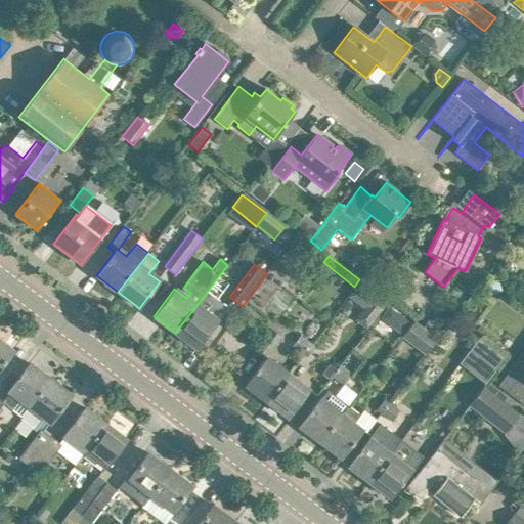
[(368,268),(359,279),(370,288),(379,277),(368,268)]
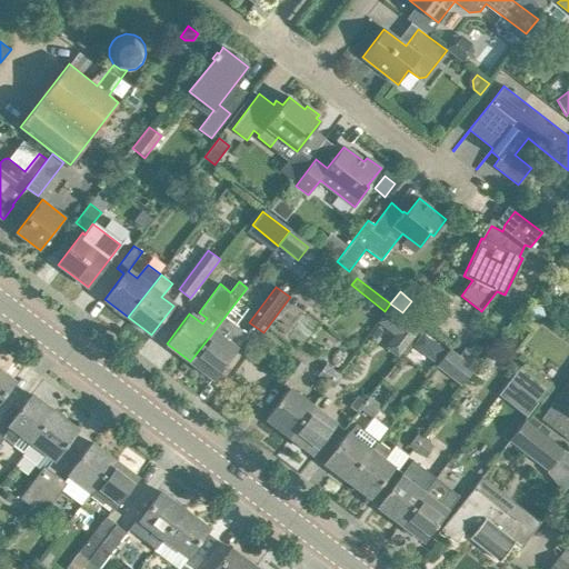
[(542,306),(525,311),(529,325),(546,319),(542,306)]
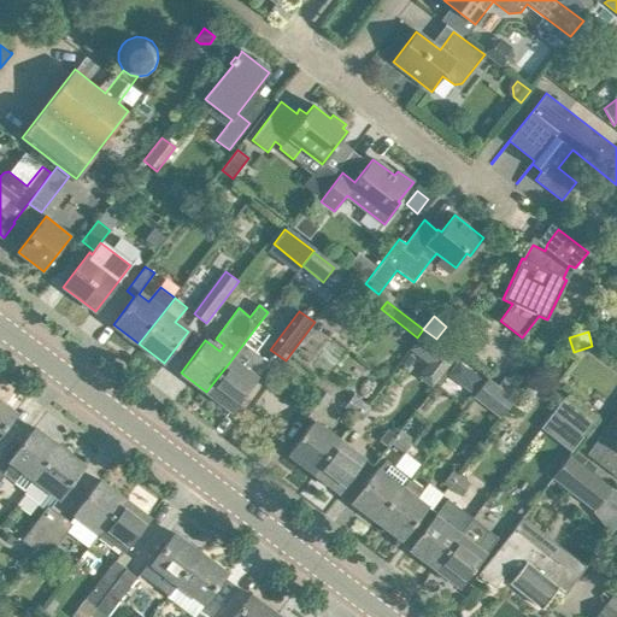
[(424,335),(412,350),(441,372),(453,357),(424,335)]
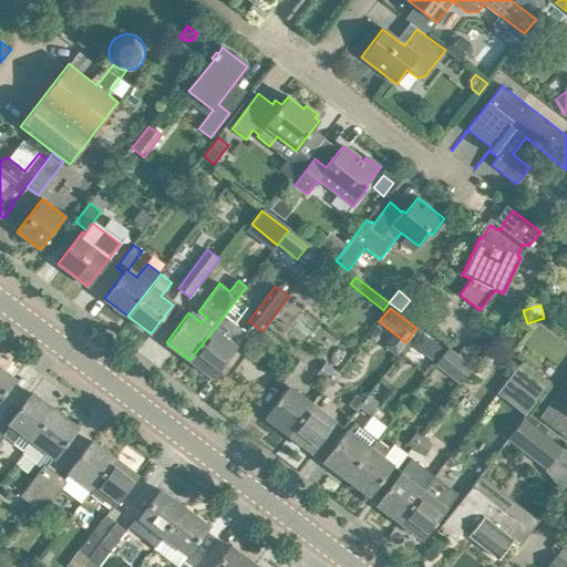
[(214,378),(236,349),(247,333),(224,316),(210,333),(189,360),(214,378)]
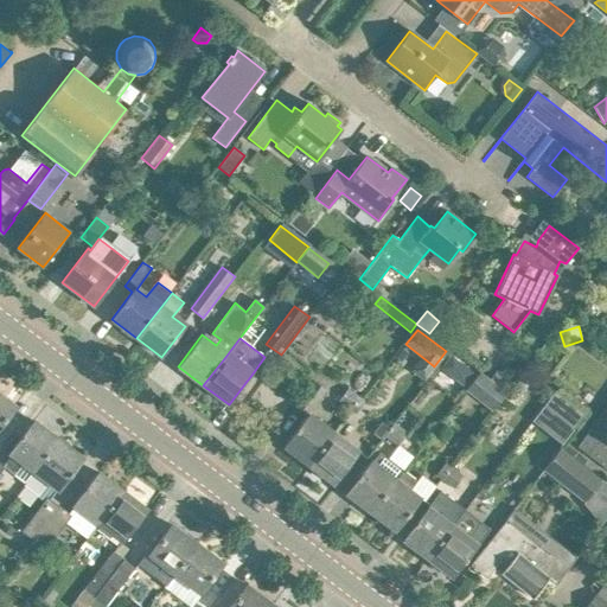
[(480,372),(466,391),(493,411),(508,393),(480,372)]
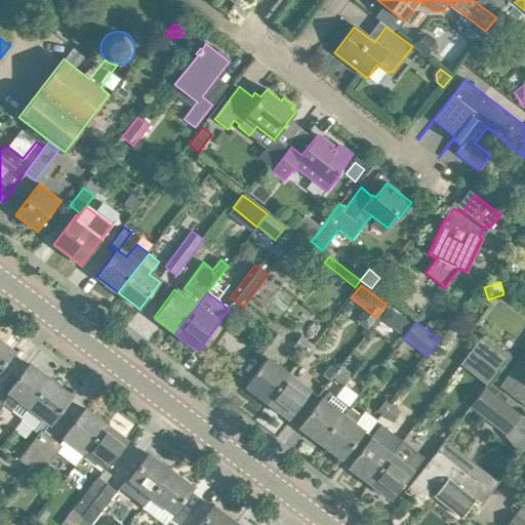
[(449,328),(442,337),(449,344),(456,333),(449,328)]
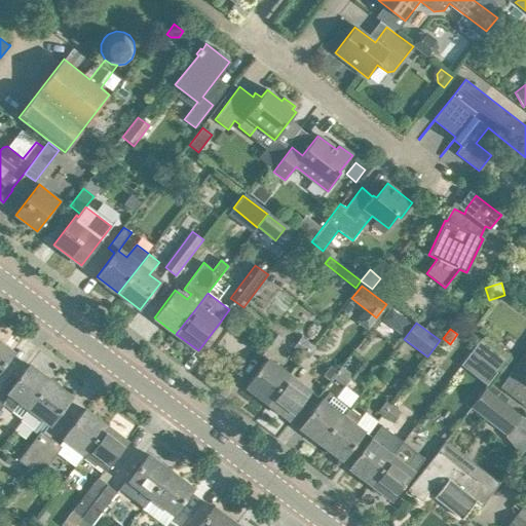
[(266,359),(282,338),(272,330),(256,351),(266,359)]
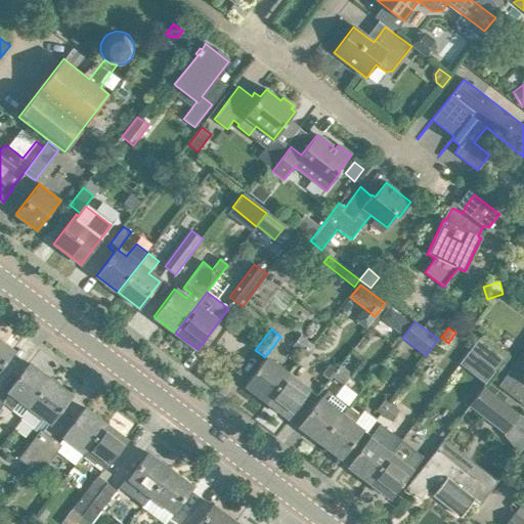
[(303,354),(311,343),(301,335),(293,346),(303,354)]
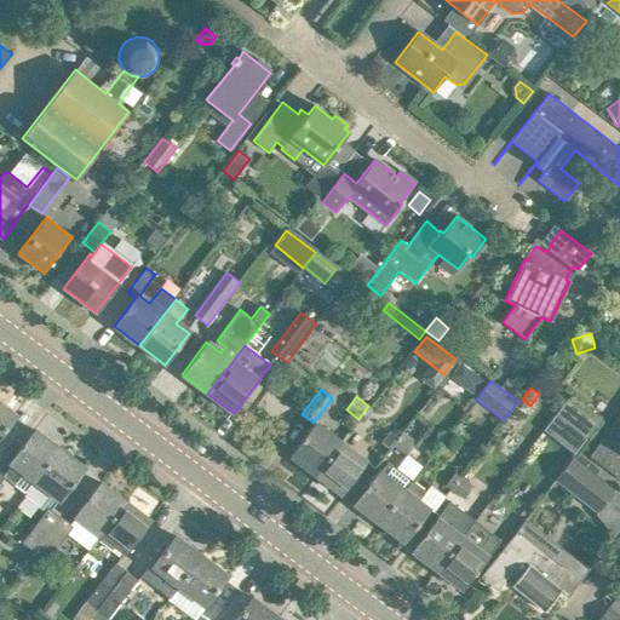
[(568,399),(556,414),(585,438),(597,423),(568,399)]
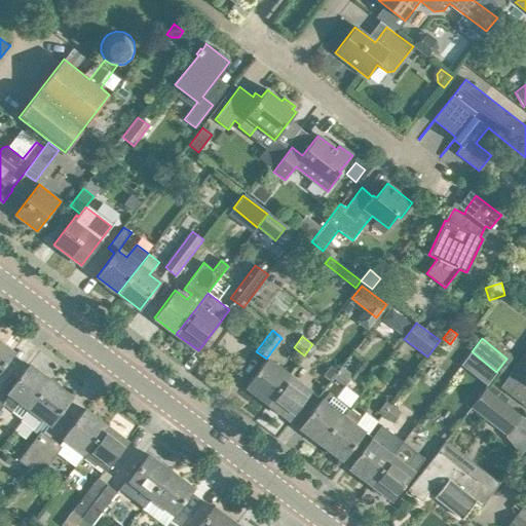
[(0,369),(13,351),(0,341),(0,369)]
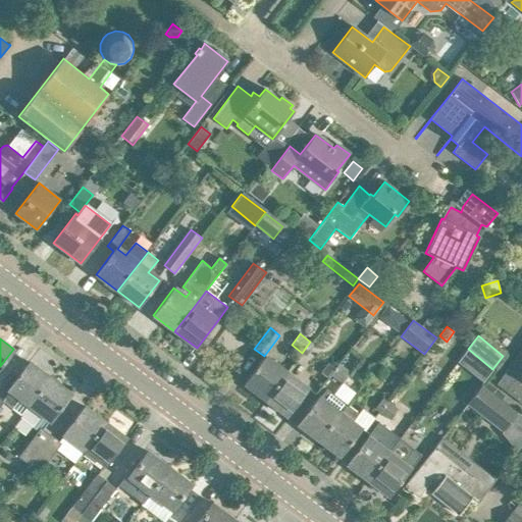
[(521,350),(496,384),(521,404),(521,350)]
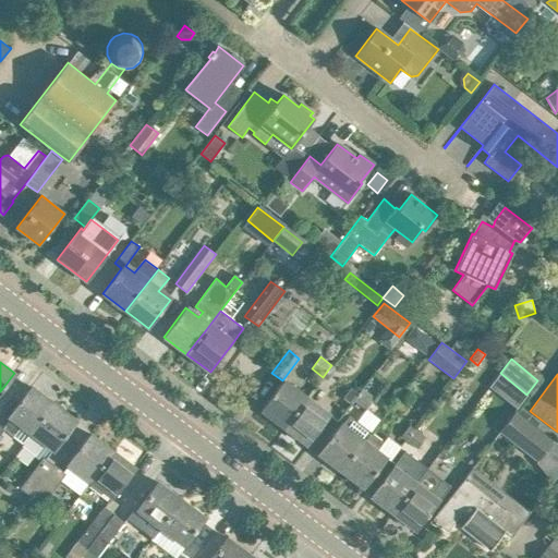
[(283,427),(304,401),(293,392),(295,390),(282,381),(261,410),(283,427)]
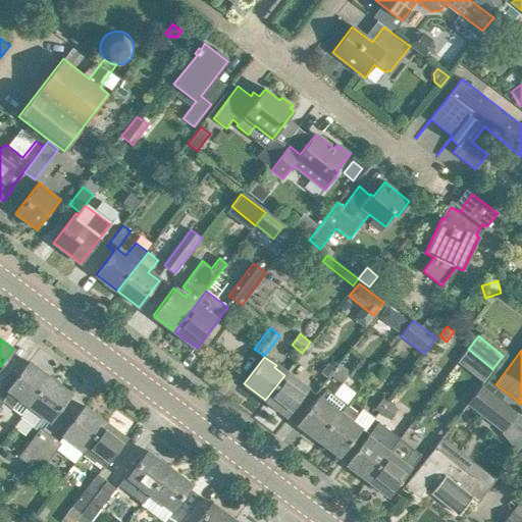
[(21,415),(50,378),(29,362),(7,389),(9,392),(2,400),(0,398),(0,405),(3,401),(21,415)]
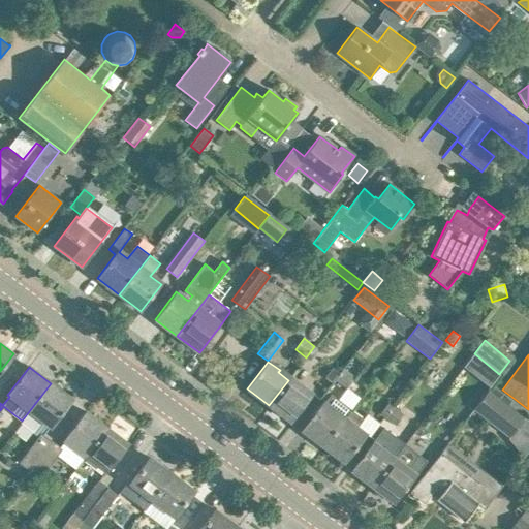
[(356,378),(344,369),(336,380),(348,390),(356,378)]
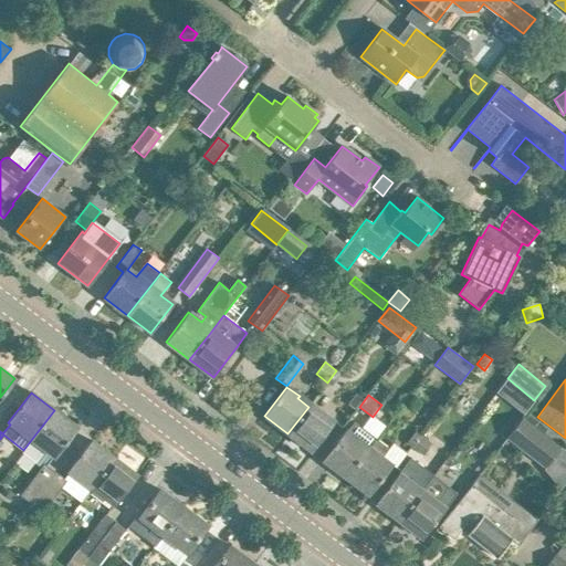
[(312,452),(334,422),(321,412),(318,415),(308,407),(287,433),(312,452)]
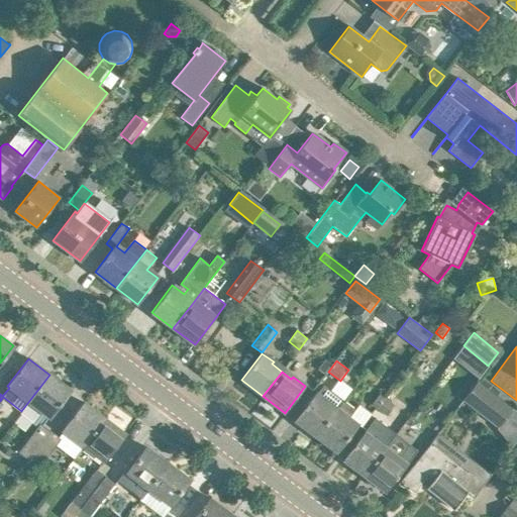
[(49,419),(59,407),(72,391),(49,375),(21,411),(19,414),(36,427),(17,452),(27,459),(49,431),(41,425),(47,418),(49,419)]
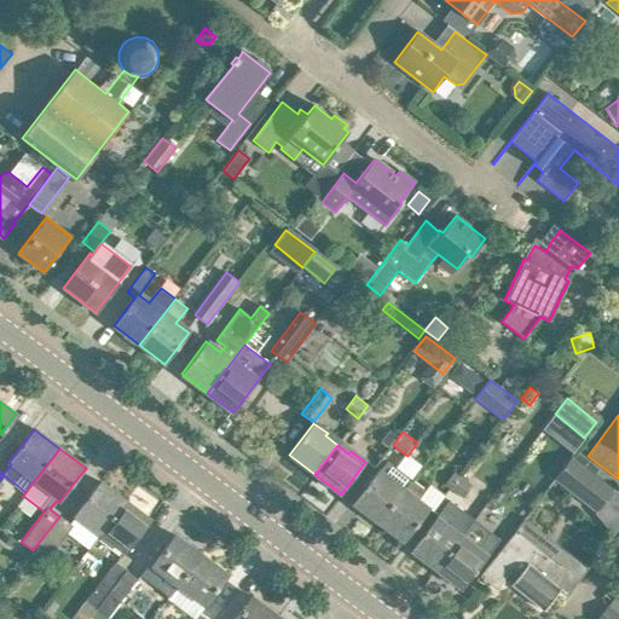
[(572,457),(555,479),(596,513),(614,490),(572,457)]
